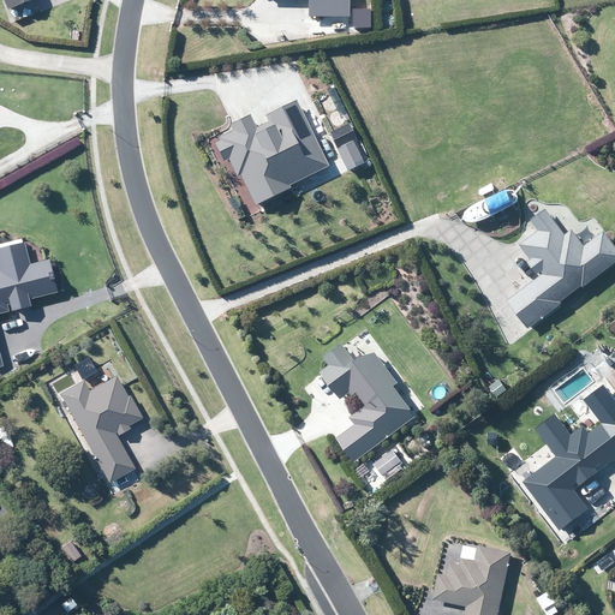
[(0,0),(6,15),(41,1),(40,0),(0,0)]
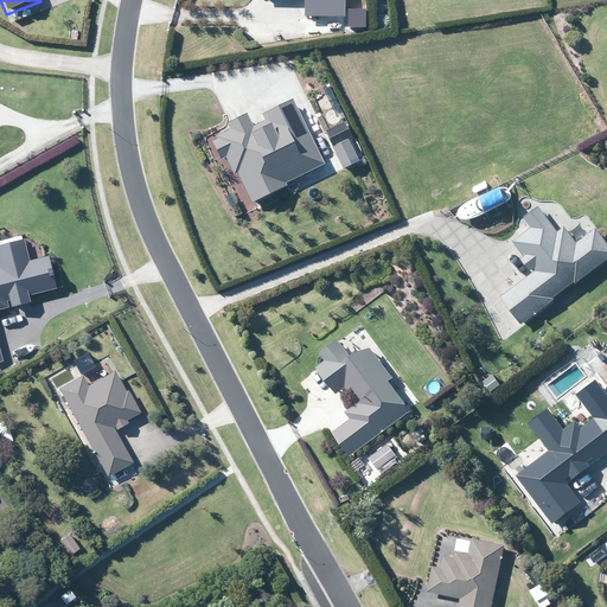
[(300,0),(300,19),(342,19),(342,0),(300,0)]
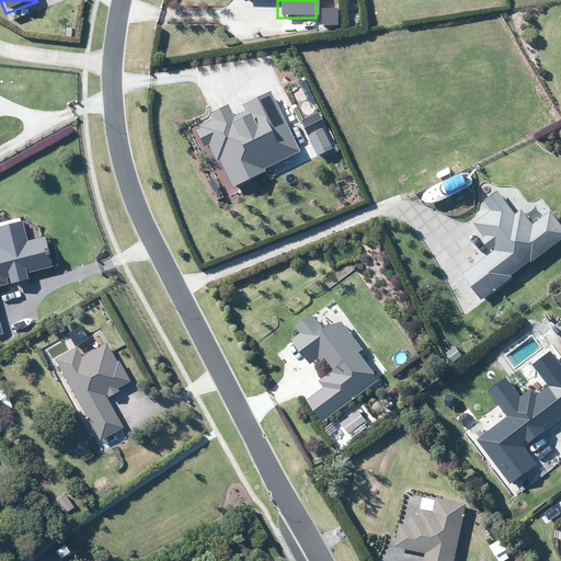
[(219,160),(232,189),(265,173),(263,170),(299,153),(270,90),(238,104),(241,111),(230,116),(226,106),(207,115),(210,122),(194,129),(203,147),(207,145),(215,161),(219,160)]
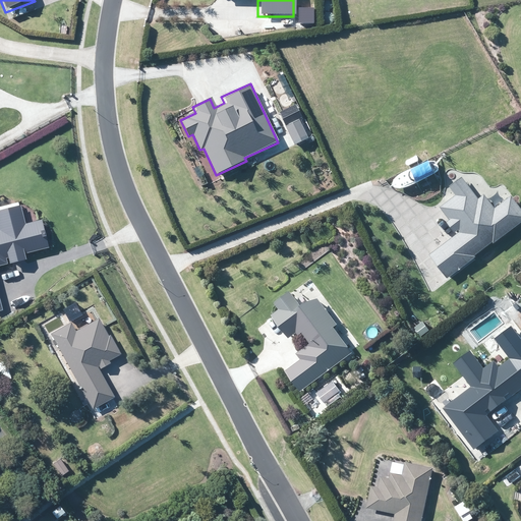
[(455,236),(427,255),(447,281),(520,225),(520,210),(510,196),(491,210),(483,197),(478,201),(461,178),(449,187),(455,195),(440,207),(450,221),(446,223),(455,236)]
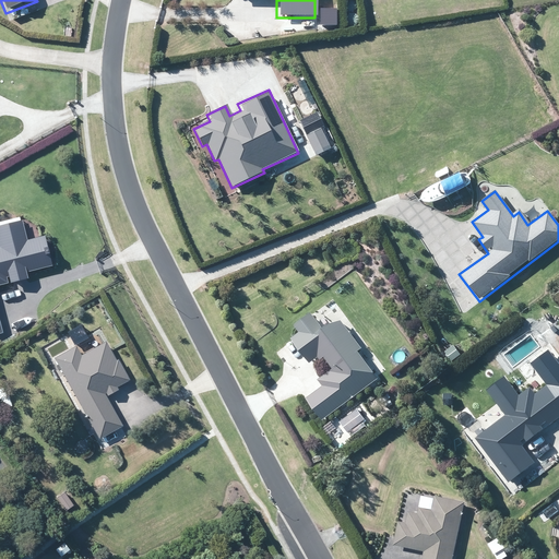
[(0,335),(2,335),(0,329),(0,285),(25,280),(24,273),(52,266),(44,236),(26,240),(21,221),(0,226),(0,335)]
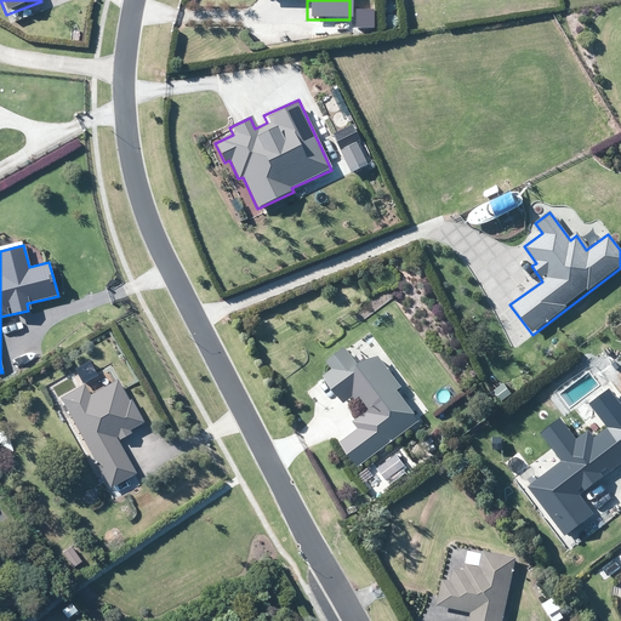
[(340,444),(357,468),(422,423),(400,393),(405,391),(377,349),(355,365),(343,347),(325,359),(332,370),(325,376),(342,402),(352,396),(354,399),(359,396),(369,411),(354,421),(360,431),(340,444)]
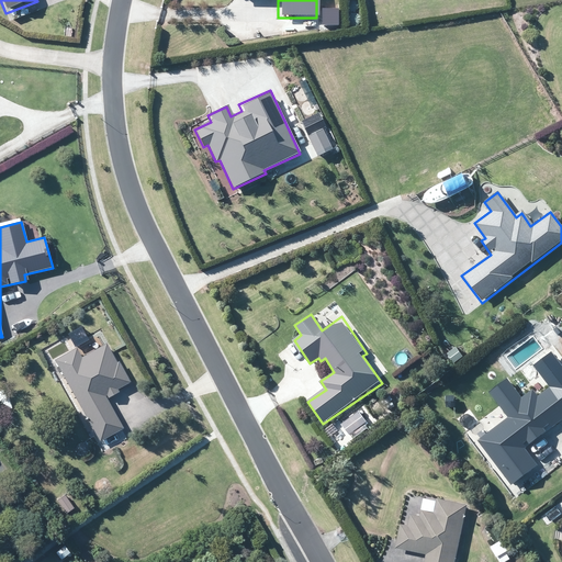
[(52,361),(98,444),(123,430),(107,401),(119,394),(116,391),(130,384),(117,362),(114,364),(103,346),(81,358),(76,348),(52,361)]
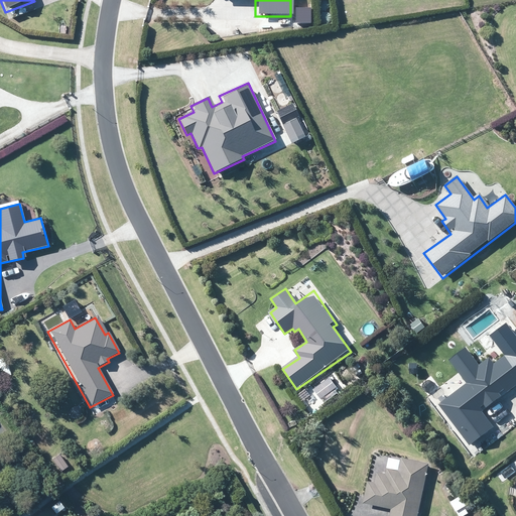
[(439,405),(470,446),(494,428),(479,409),(482,406),(485,410),(501,398),(497,394),(503,389),(506,393),(515,385),(515,336),(507,324),(491,336),(506,356),(494,365),(489,359),(479,367),(466,350),(452,360),(469,383),(439,405)]
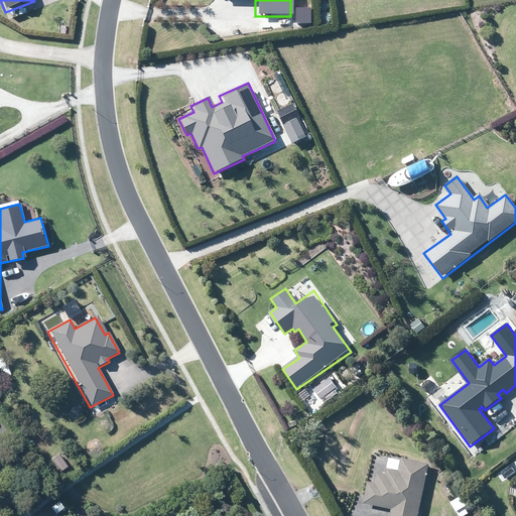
[(418,515),(429,465),(403,460),(374,477),(367,509),(388,513),(387,515),(418,515)]
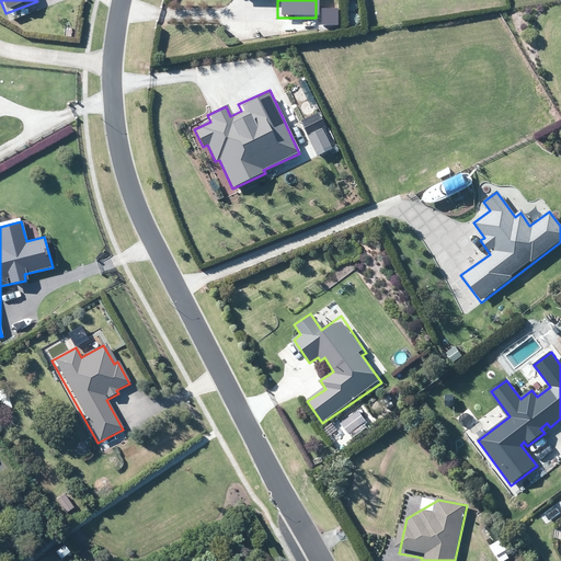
[(560,507),(549,515),(560,537),(560,507)]
